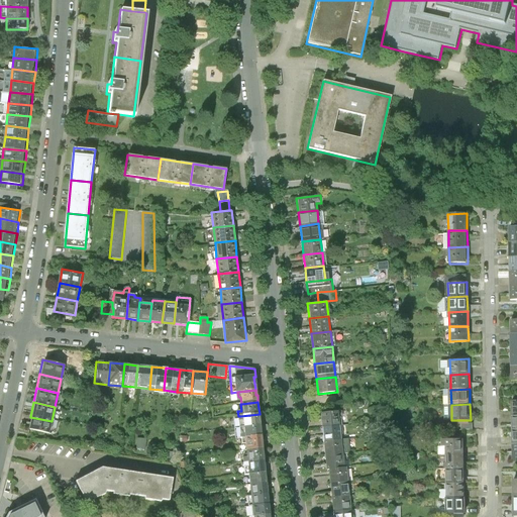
[(320,413),(322,428),(339,426),(337,411),(320,413)]
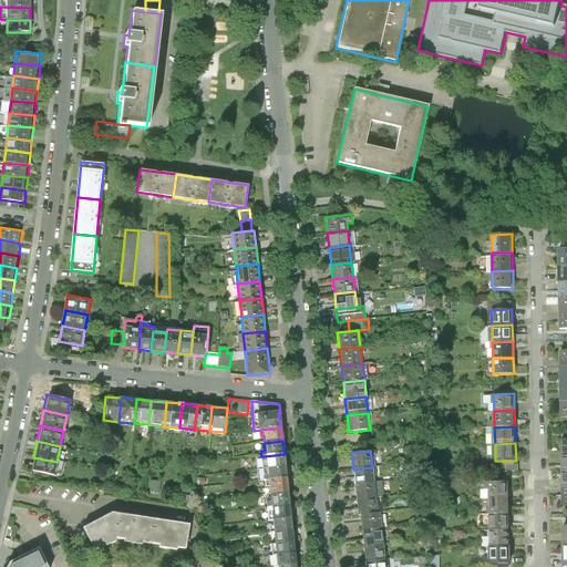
[(286,466),(285,454),(264,456),(265,461),(261,461),(263,470),(286,466)]
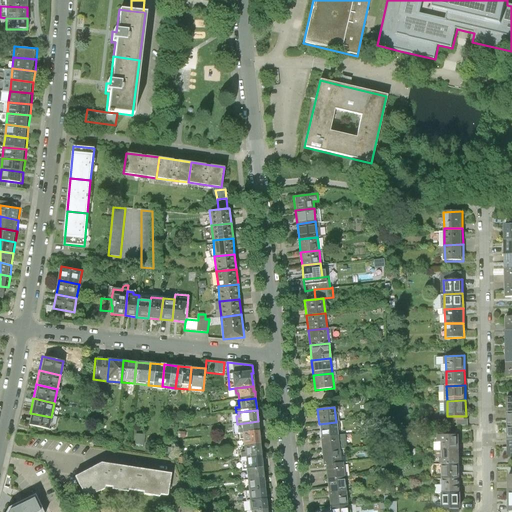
[(48,431),(51,417),(30,413),(27,427),(48,431)]
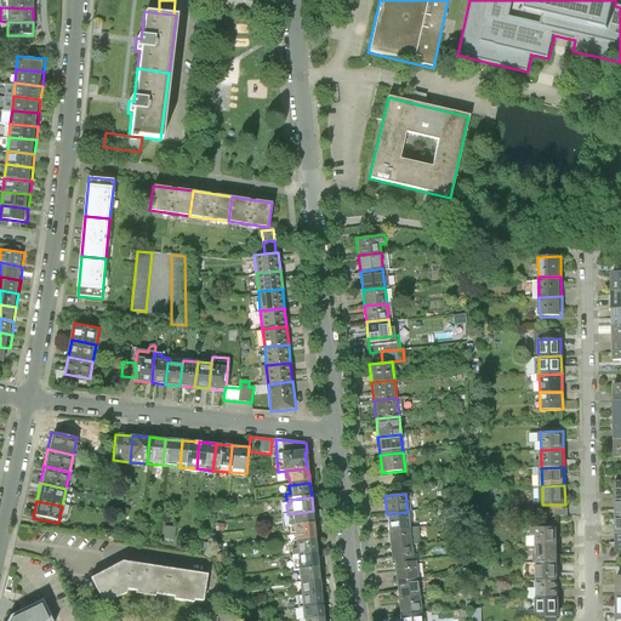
[(314,518),(313,511),(288,514),(290,527),(313,524),(312,518),(314,518)]
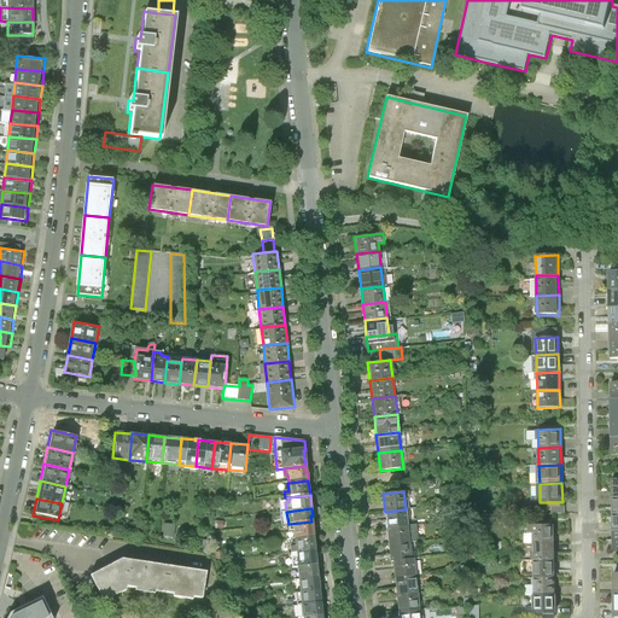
[(385,512),(388,530),(408,526),(406,509),(385,512)]
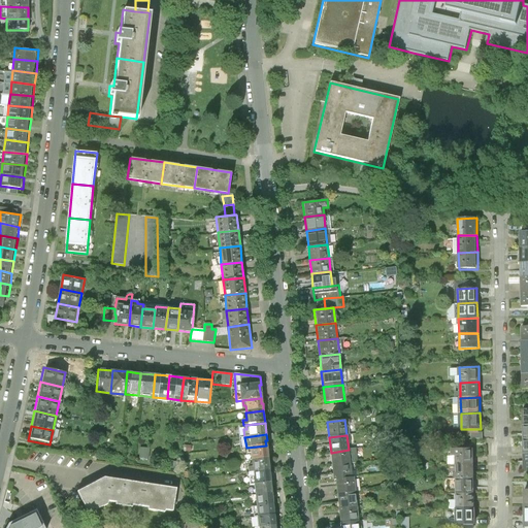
[(269,459),(266,446),(246,448),(248,462),(269,459)]
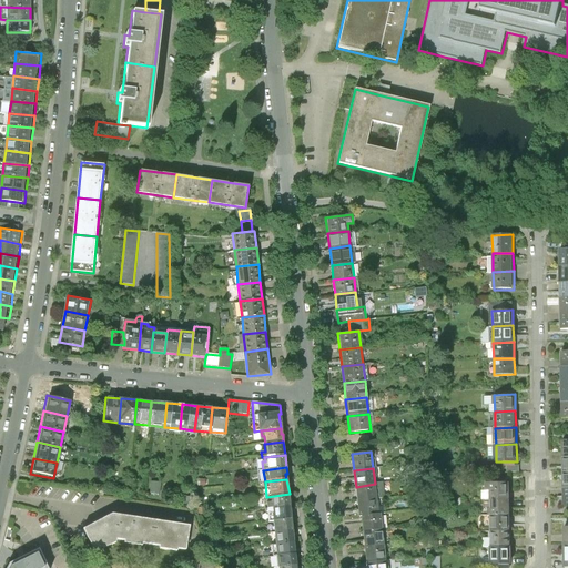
[(161,483),(151,482),(151,493),(161,494),(161,483)]
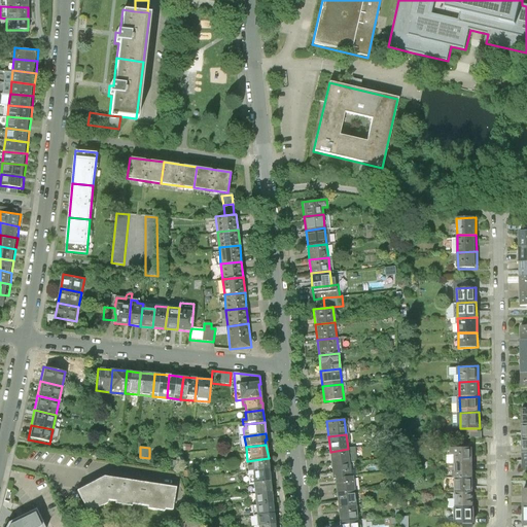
[(330,452),(332,465),(350,463),(348,449),(330,452)]
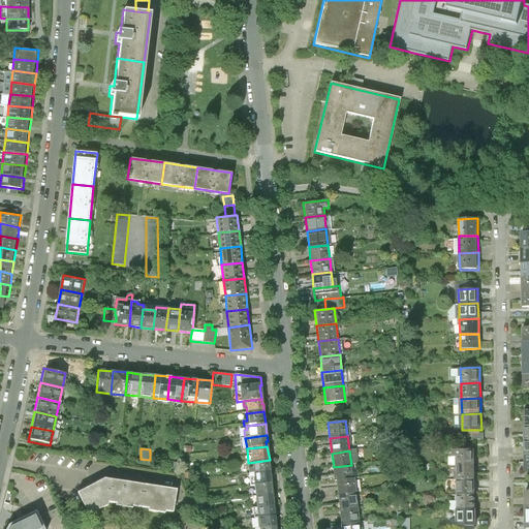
[(457,450),(457,465),(474,465),(474,450),(457,450)]
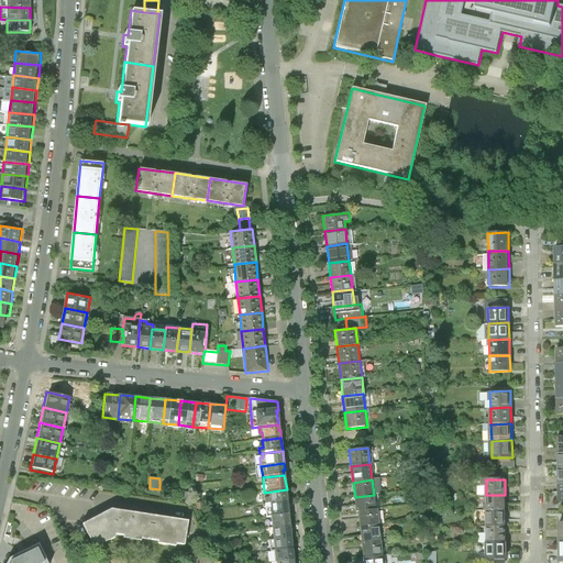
[(288,501),(287,489),(264,493),(265,504),(288,501)]
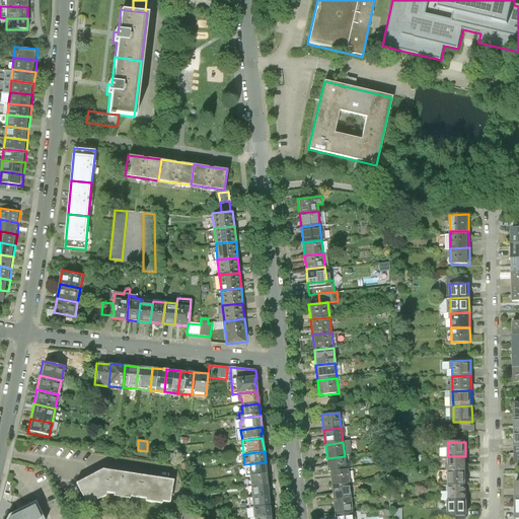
[(327,458),(328,471),(346,469),(345,456),(327,458)]
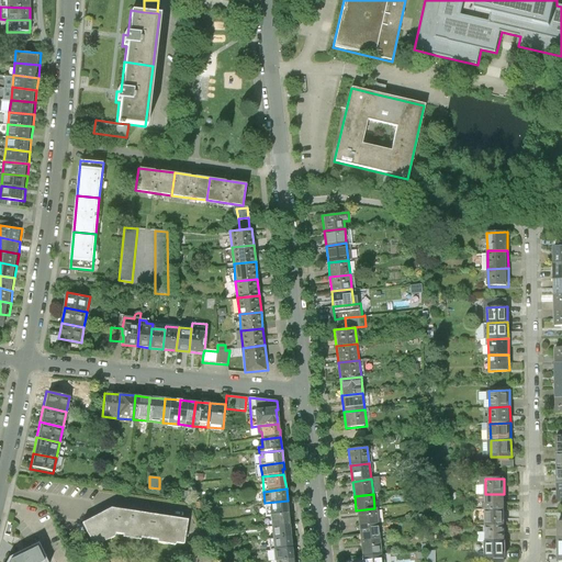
[(485,494),(485,510),(504,509),(504,494),(485,494)]
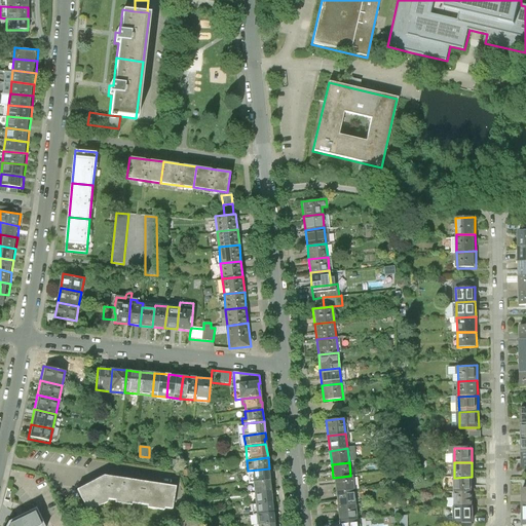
[(271,482),(269,468),(248,471),(250,485),(271,482)]
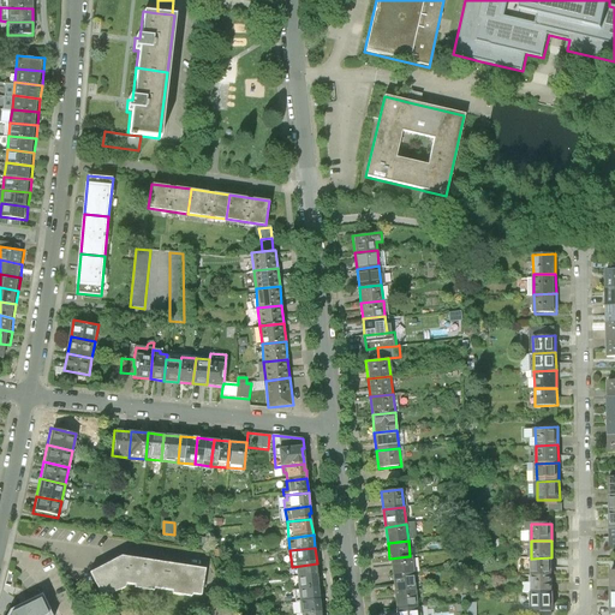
[(389,559),(392,574),(412,572),(410,556),(389,559)]
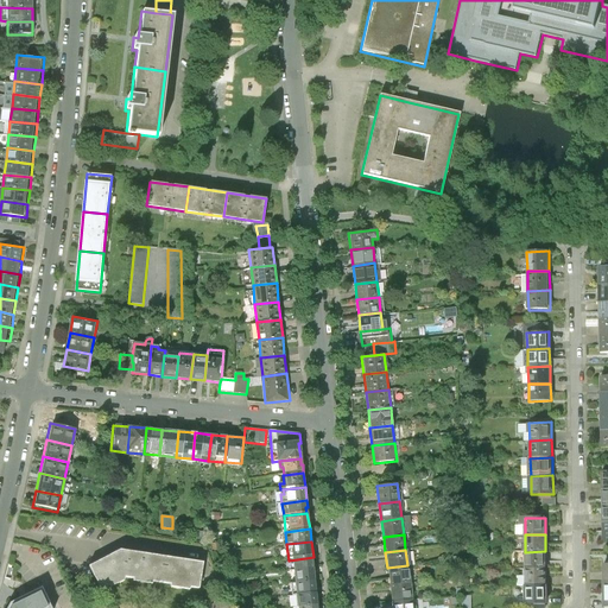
[(120,551),(88,567),(101,591),(125,578),(120,551)]
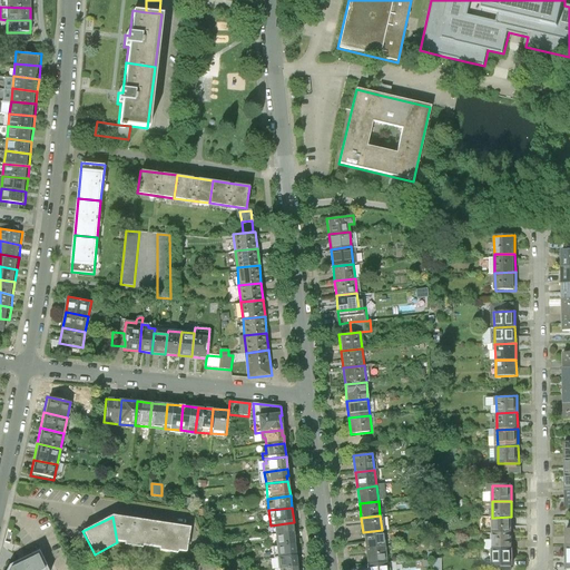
[(153,549),(156,524),(112,517),(117,542),(153,549)]
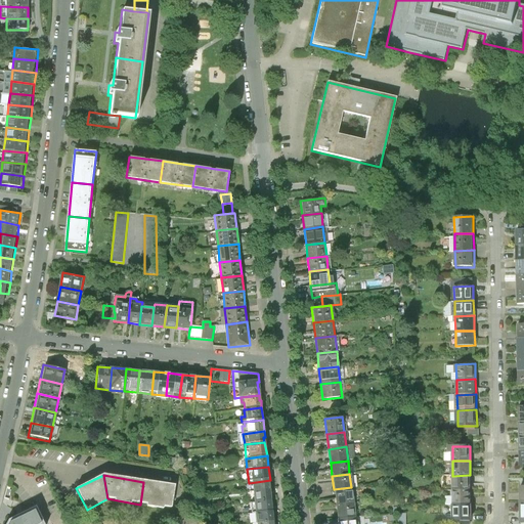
[(452,476),(452,490),(470,490),(470,475),(452,476)]
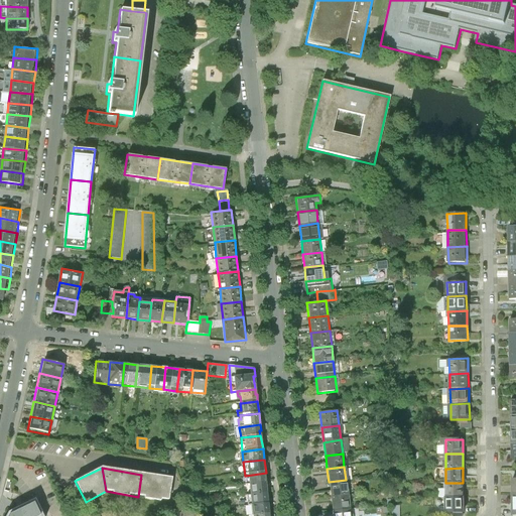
[(267,484),(266,473),(245,476),(246,486),(267,484)]
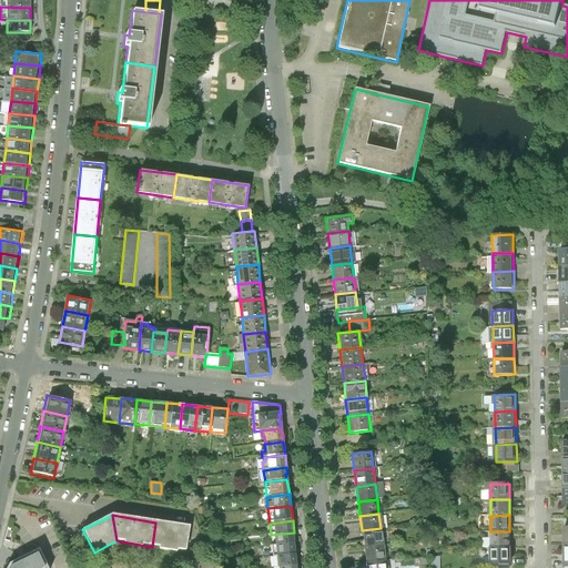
[(186,551),(190,527),(155,523),(152,547),(186,551)]
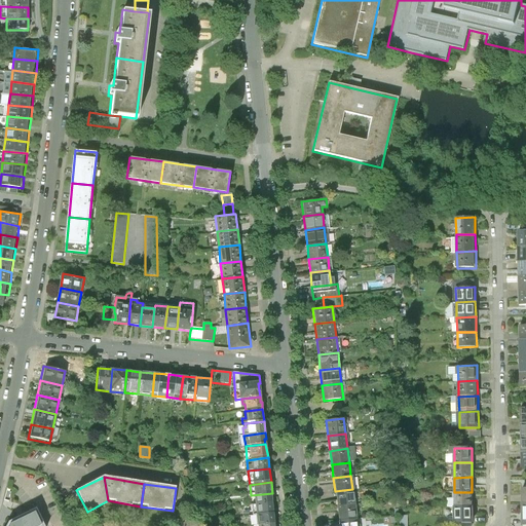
[(335,491),(337,504),(354,502),(352,489),(335,491)]
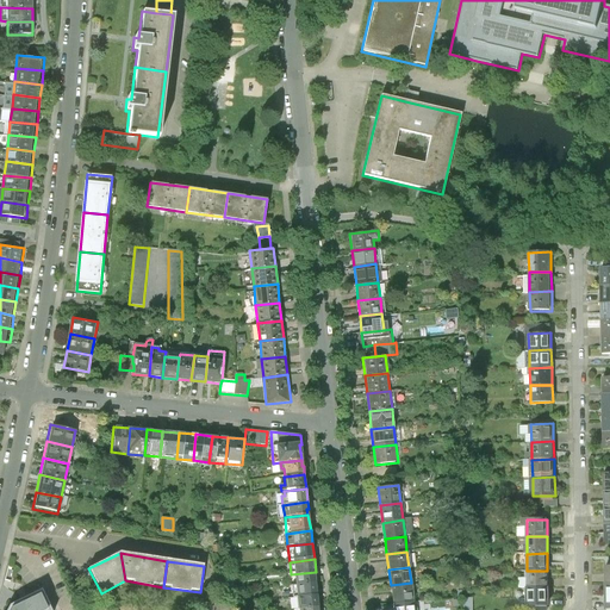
[(527,571),(528,589),(548,587),(547,571),(527,571)]
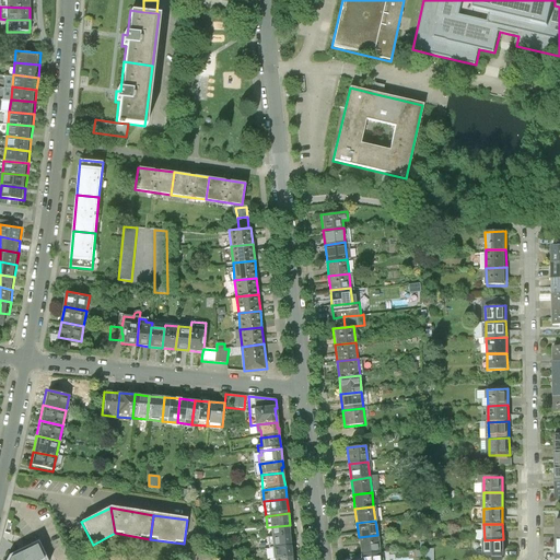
[(292,538),(290,525),(267,527),(269,540),(292,538)]
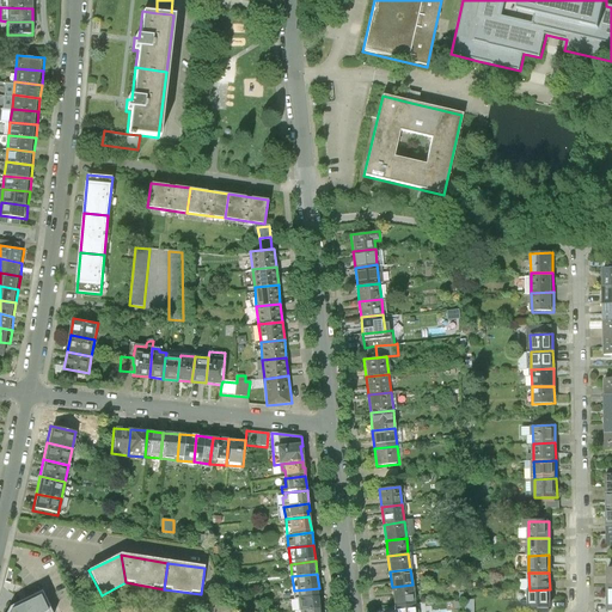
[(392,587),(395,607),(415,605),(412,585),(392,587)]
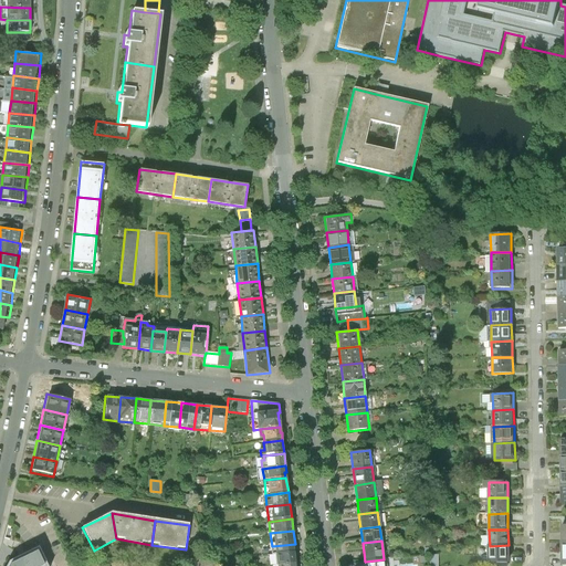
[(296,553),(295,544),(272,546),(273,555),(296,553)]
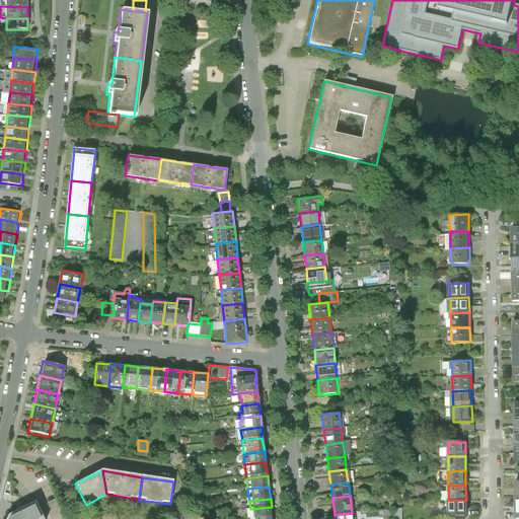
[(449,501),(449,515),(466,515),(466,500),(449,501)]
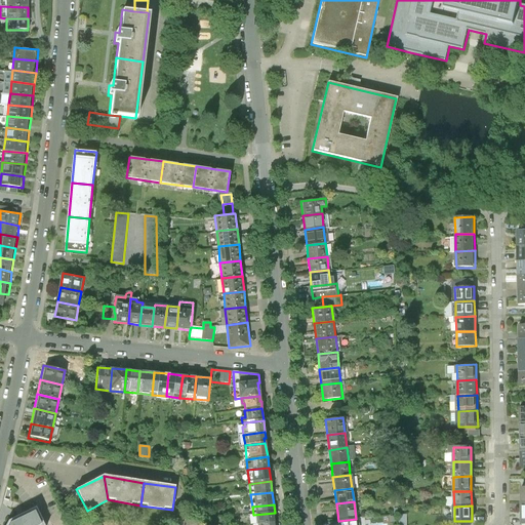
[(42,524),(34,510),(7,523),(9,524),(42,524)]
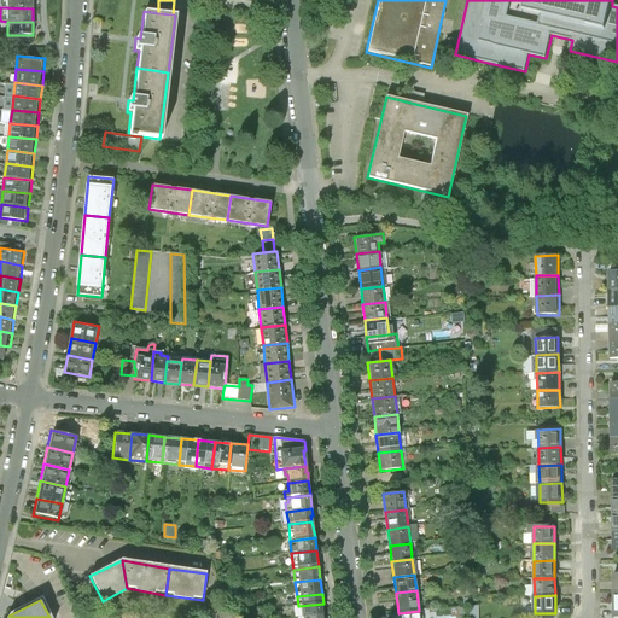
[(226,604),(202,616),(202,617),(227,617),(232,616),(226,604)]
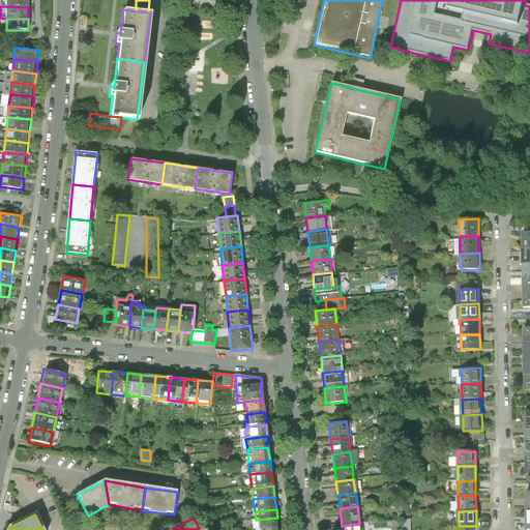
[(263,529),(278,528),(277,518),(256,520),(256,529),(263,529)]
